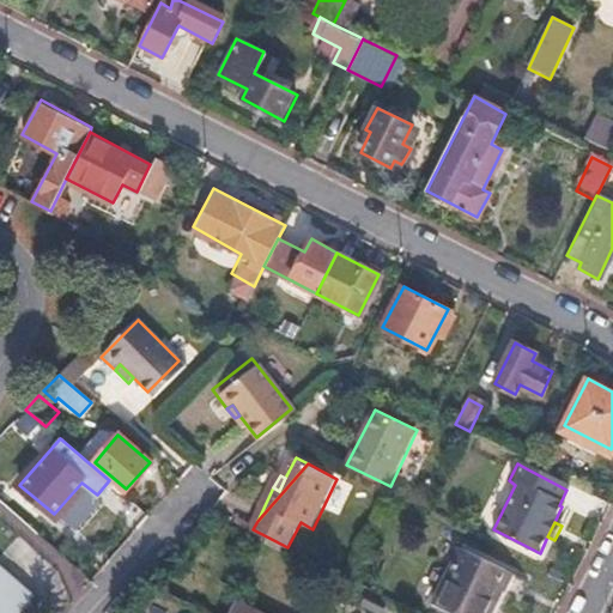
[(491,612),(511,572),(463,548),(436,604),(454,612),(491,612)]
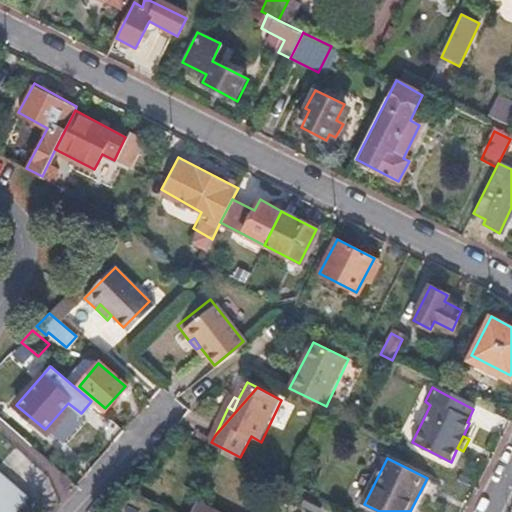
[(0,471),(0,511),(20,511),(32,499),(0,471)]
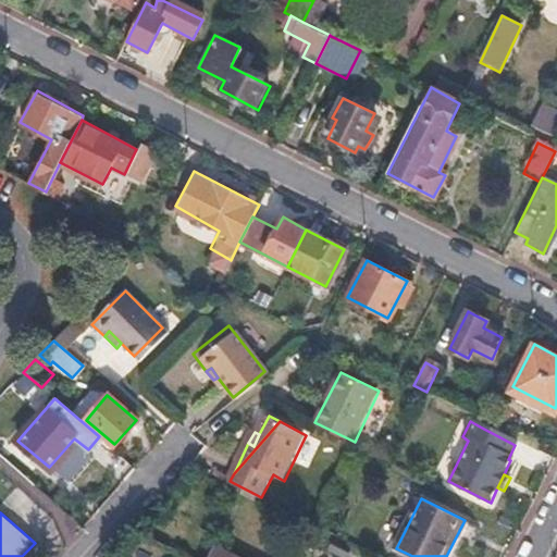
[(238,556),(215,545),(209,556),(238,556)]
